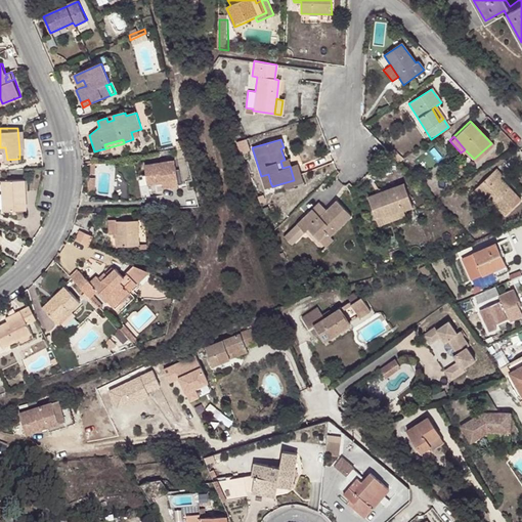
[(283,168),(290,166),(288,159),(285,160),(280,161),(283,168)]
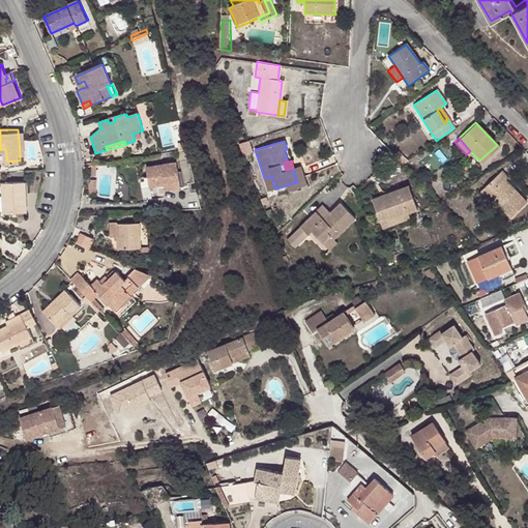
[(166,191),(182,187),(177,163),(147,167),(149,186),(165,184),(166,191)]
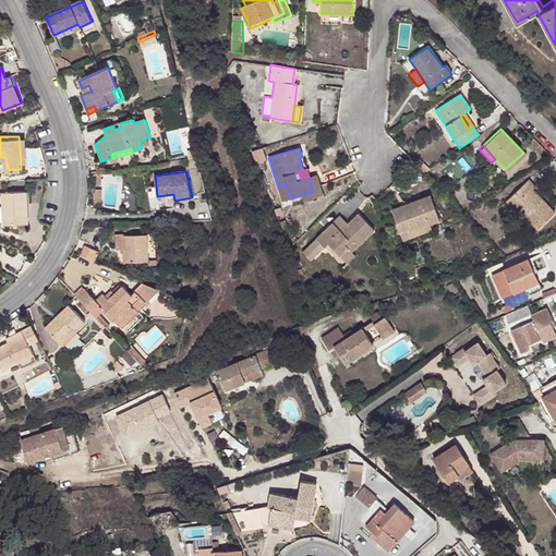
[(313,192),(301,195),(303,202),(324,195),(316,174),(309,177),(313,192)]
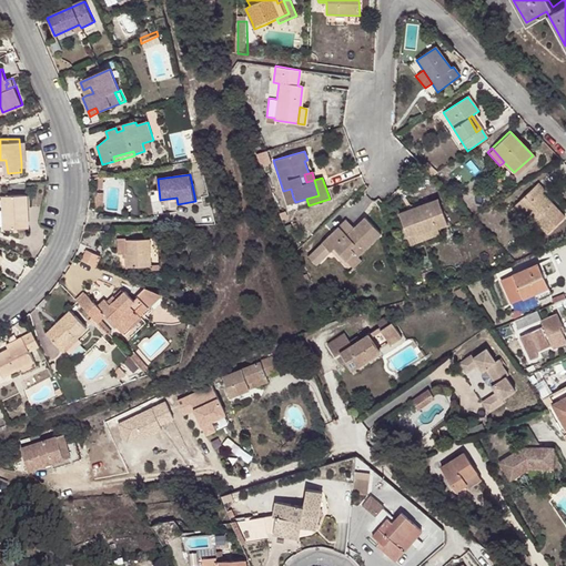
[(536,215),(534,219),(547,233),(563,215),(539,192),(544,189),(536,182),(514,204),(525,216),(528,213),(532,210),(536,215)]
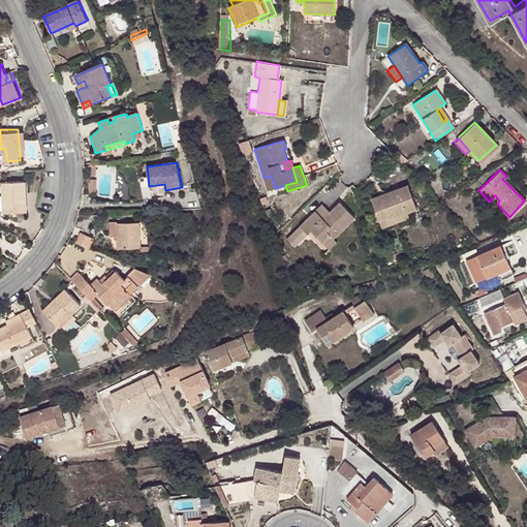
[(271,176),(264,178),(266,186),(273,184),(271,176)]
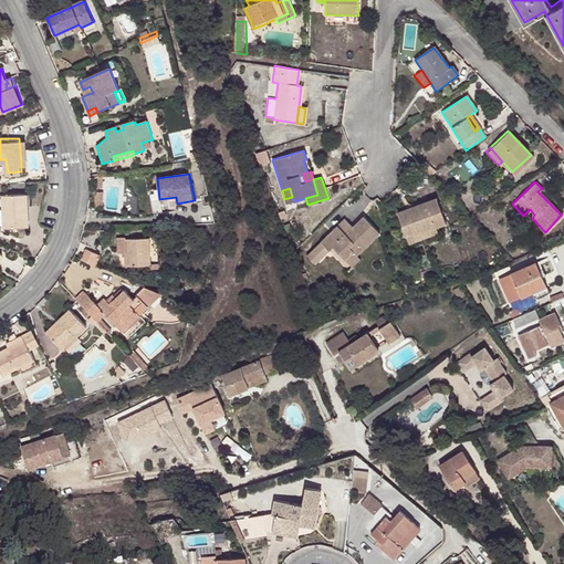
[(7,226),(32,223),(29,190),(3,192),(7,226)]
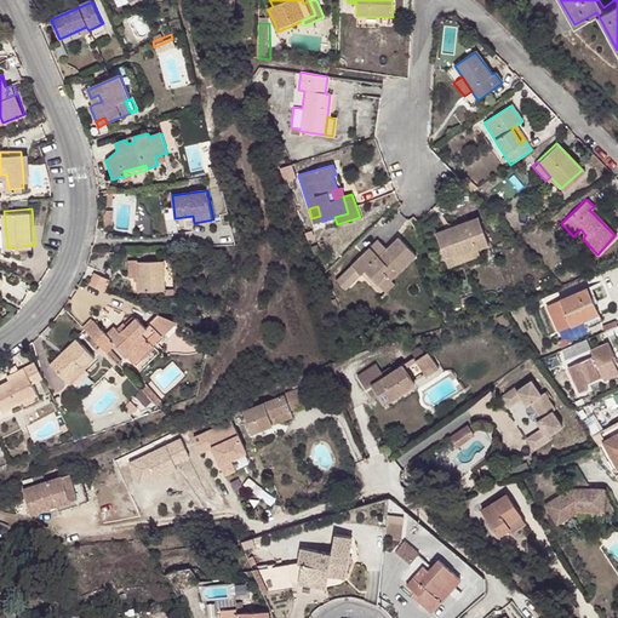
[(456,257),(479,247),(490,244),(480,218),(436,234),(446,258),(456,255),(456,257)]
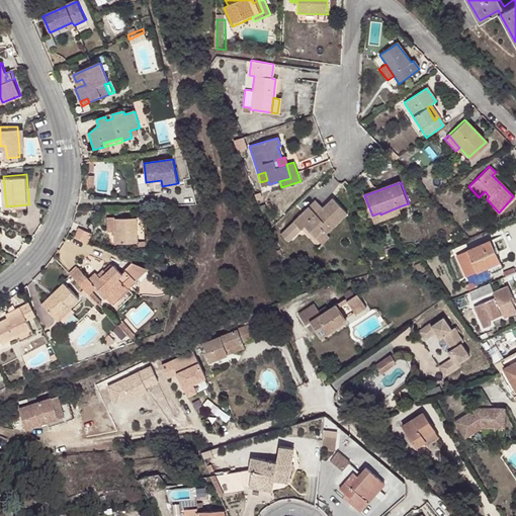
[(475,200),(479,197),(468,186),(464,190),(475,200)]
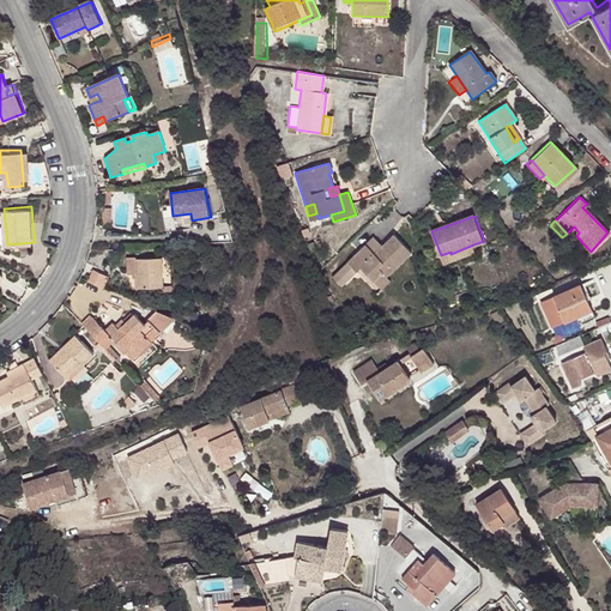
[(381,273),(386,278),(411,252),(393,234),(382,244),(374,253),(366,244),(346,262),(356,272),(360,267),(373,282),(381,273)]
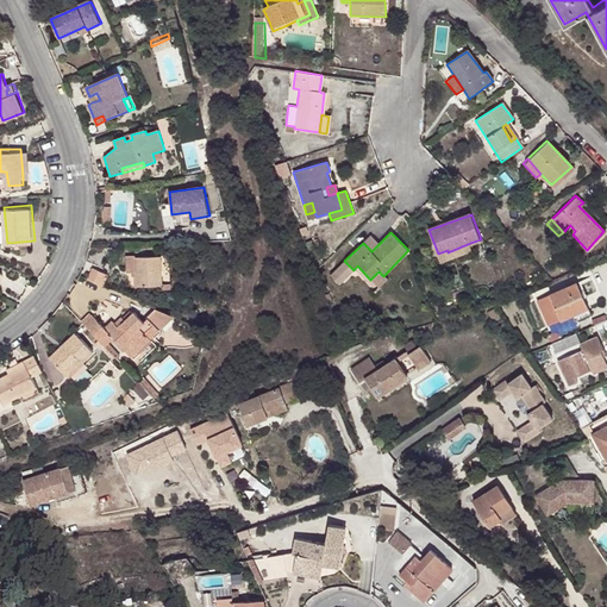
[(370,235),(363,243),(371,251),(380,243),(370,235)]
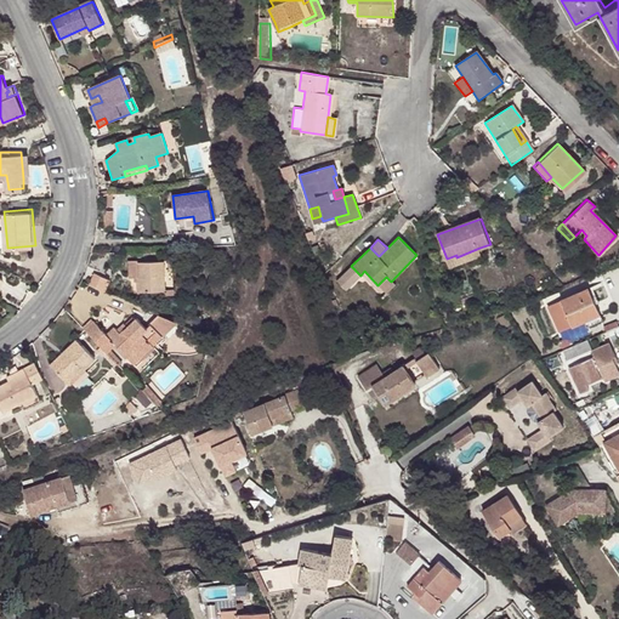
[(482,256),(480,248),(456,257),(456,255),(447,259),(450,267),(482,256)]
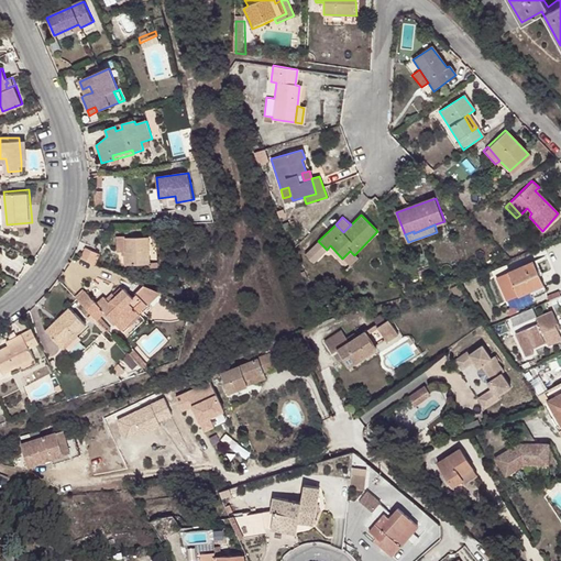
[(129,267),(153,266),(152,238),(127,240),(129,267)]
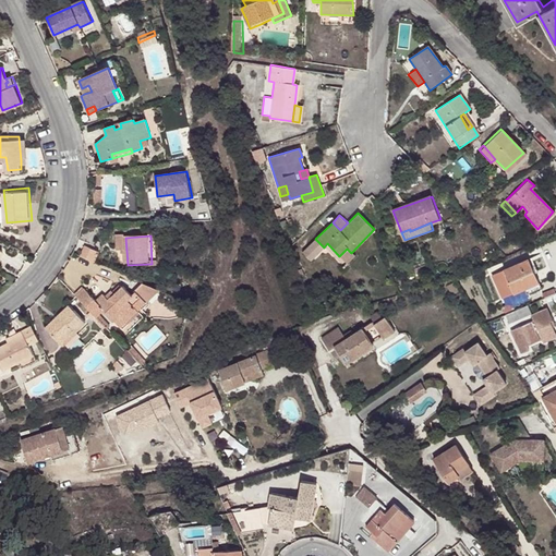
[(150,236),(152,264),(160,263),(158,236),(150,236)]
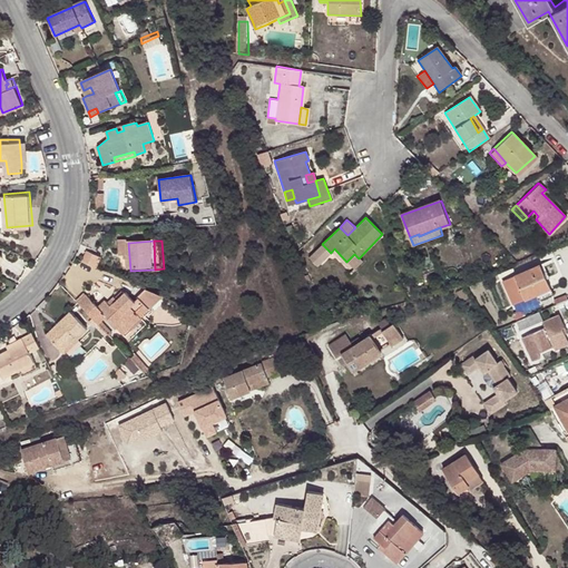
[(319,265),(331,253),(322,244),(310,256),(319,265)]
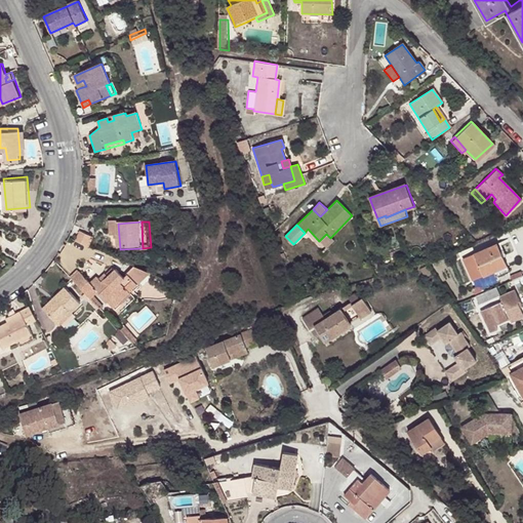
[(73,238),(87,243),(90,232),(77,228),(73,238)]
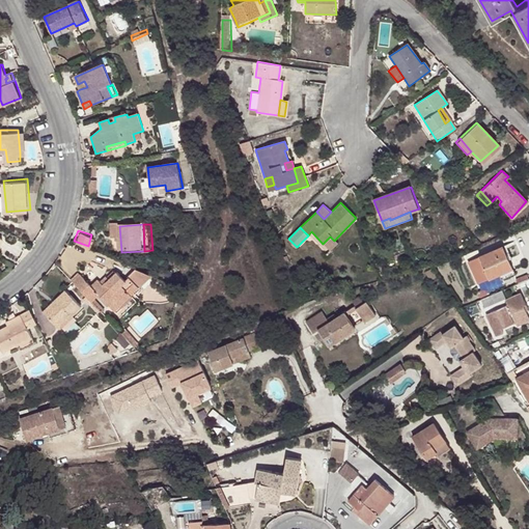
[(336,243),(334,241),(330,237),(323,244),(329,250),(336,243)]
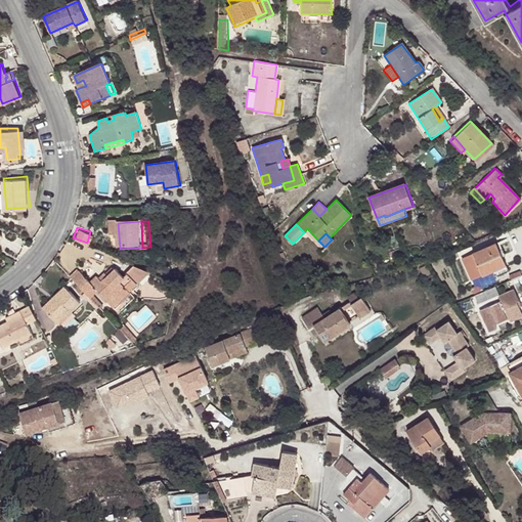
[(495,257),(498,256),(493,242),(460,255),(468,276),(499,265),(495,257)]
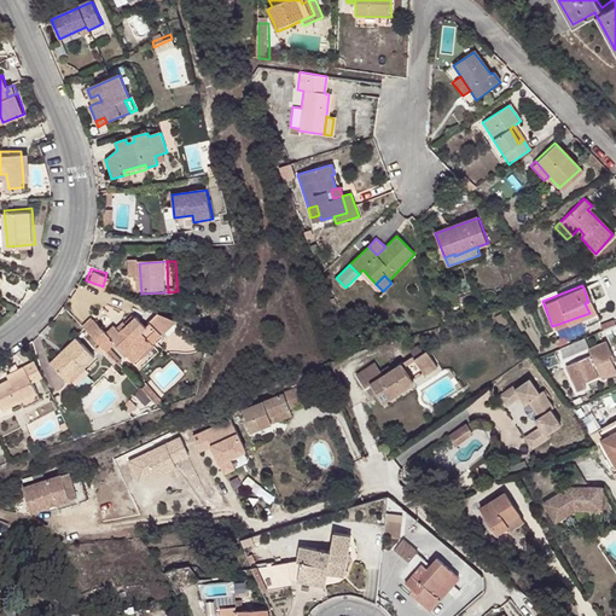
[(93,321),(83,331),(106,353),(115,343),(128,356),(134,350),(140,356),(152,344),(149,341),(158,331),(150,323),(146,326),(135,317),(120,332),(114,327),(106,335),(93,321)]
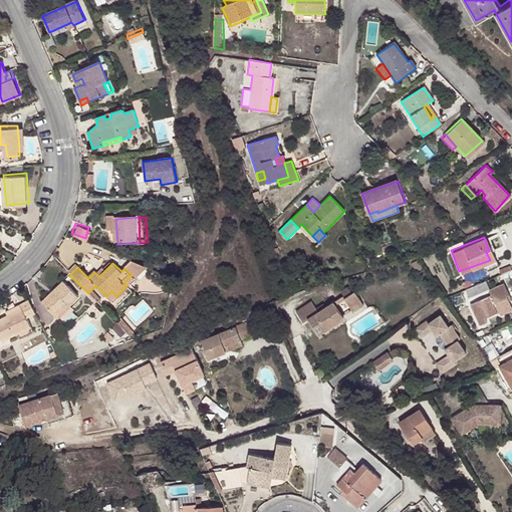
[(123,283),(126,286),(135,277),(132,275),(123,283)]
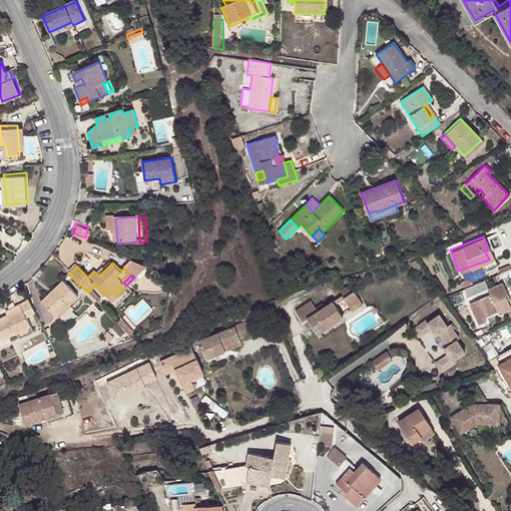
[(68,303),(70,305),(78,296),(62,281),(42,302),(56,316),(58,314),(68,303)]
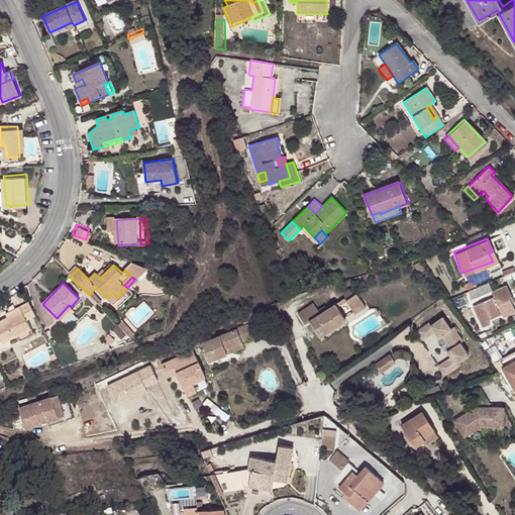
[(488,323),(486,318),(500,313),(501,316),(514,311),(510,302),(508,297),(511,296),(507,285),(492,291),(493,296),(492,296),(476,302),(472,304),(475,313),(480,325),(488,323)]
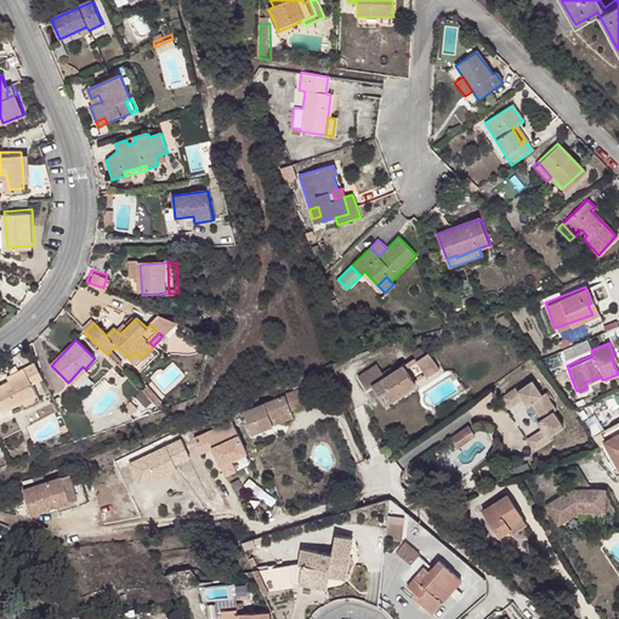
[(135,352),(129,358),(135,364),(141,358),(135,352)]
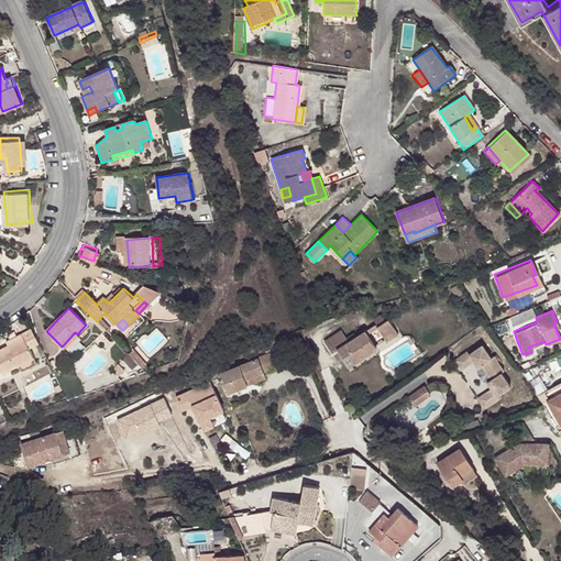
[(382,341),(393,334),(385,320),(373,327),(382,341)]
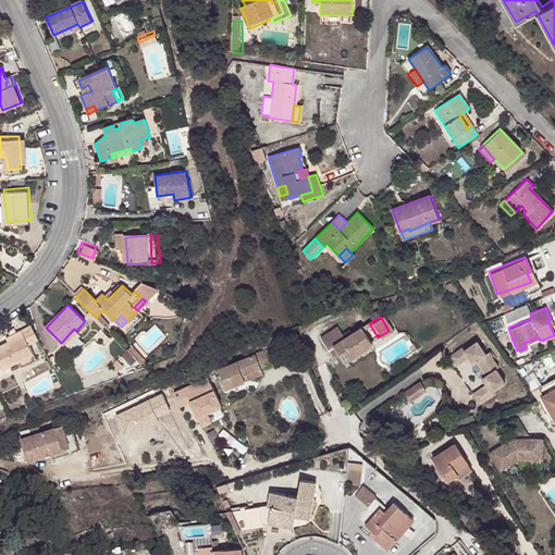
[(38,340),(31,324),(5,337),(8,342),(0,345),(0,364),(3,369),(19,361),(34,354),(28,345),(38,340)]
